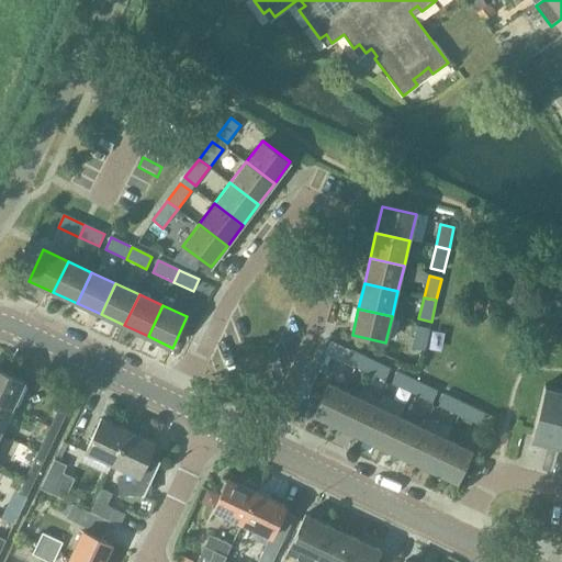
[(425,351),(430,327),(417,324),(412,348),(425,351)]
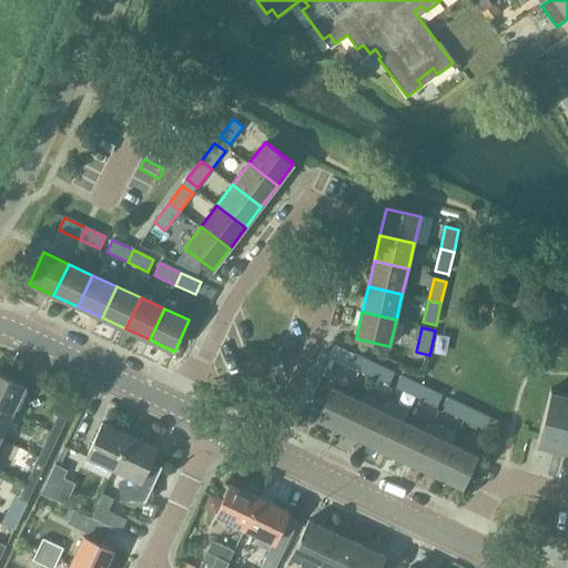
[(353,354),(347,366),(368,376),(374,364),(353,354)]
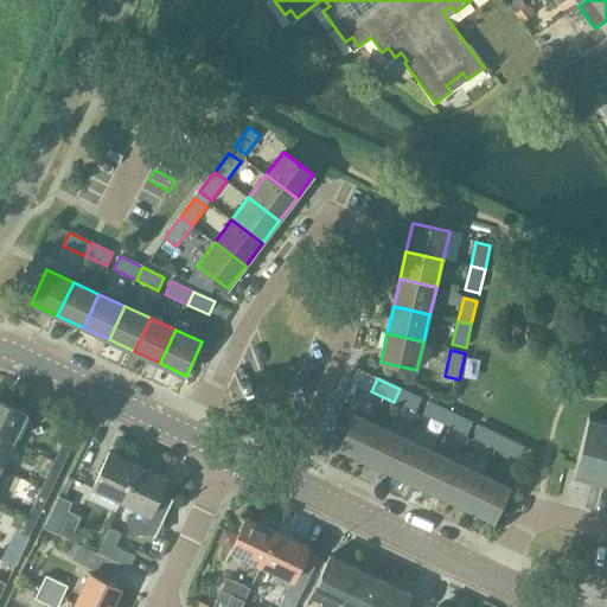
[(422,400),(400,389),(394,402),(416,413),(422,400)]
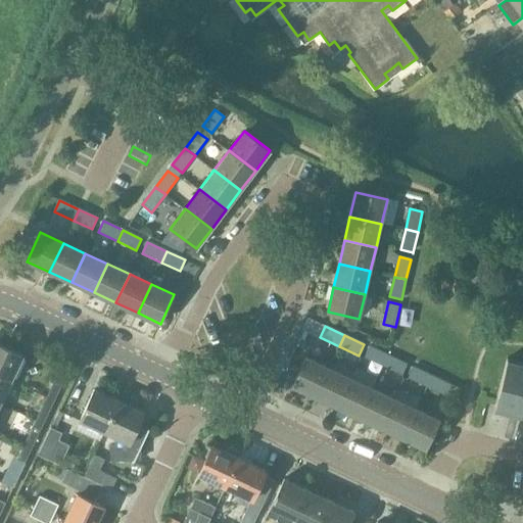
[(0,344),(0,374),(11,380),(22,355),(0,344)]
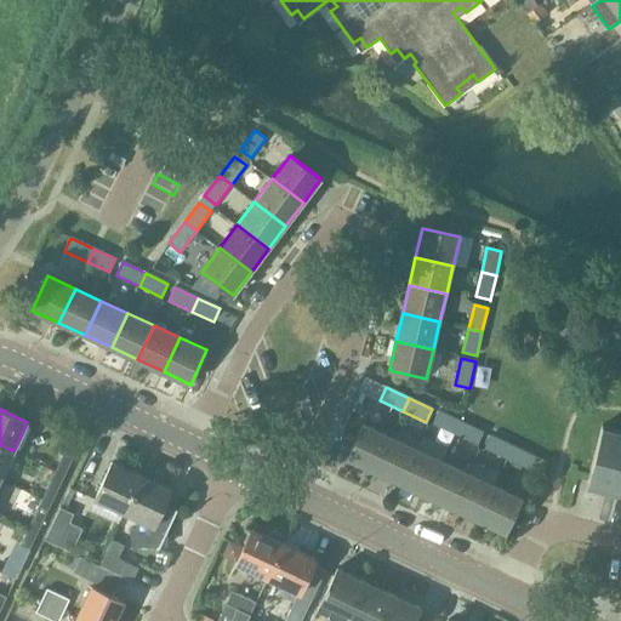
[(455,436),(461,422),(439,411),(433,426),(455,436)]
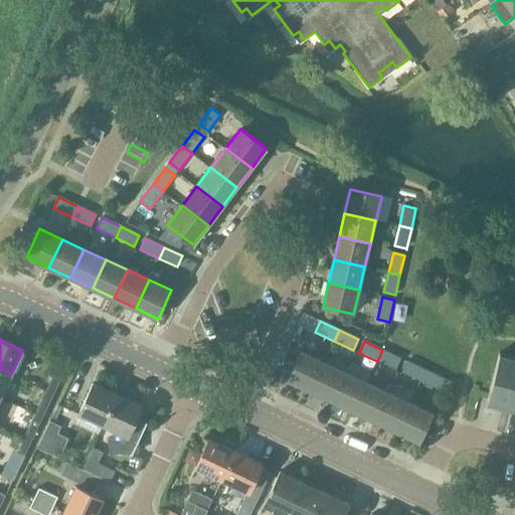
[(401,359),(382,350),(377,361),(396,370),(401,359)]
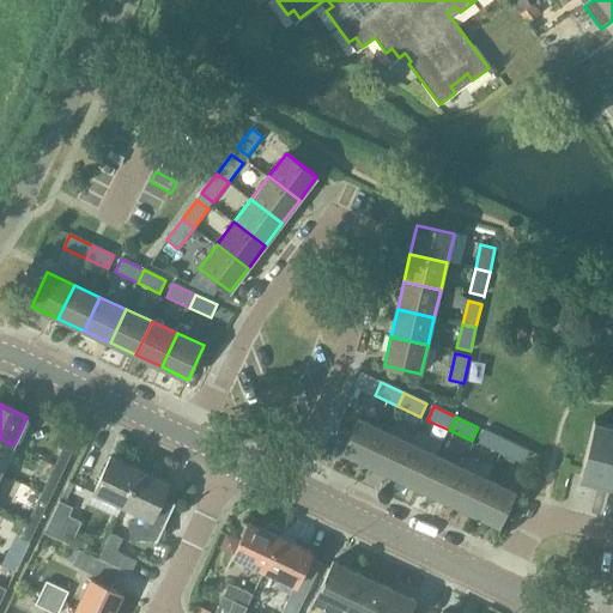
[(369,466),(386,431),(359,418),(343,453),(369,466)]
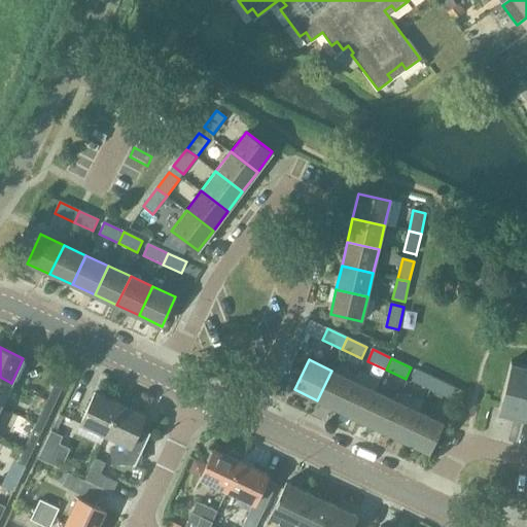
[(526,365),(511,361),(498,409),(526,415),(526,365)]
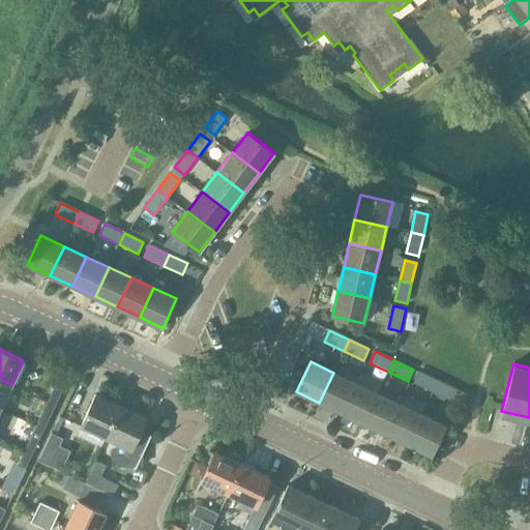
[(433,392),(439,381),(418,372),(414,383),(433,392)]
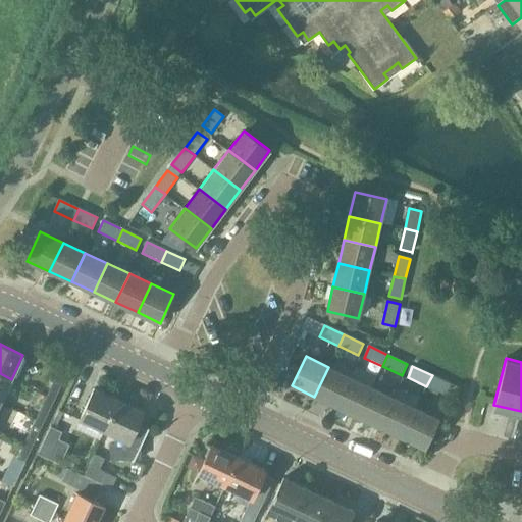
[(351,377),(328,367),(314,397),(336,407),(351,377)]
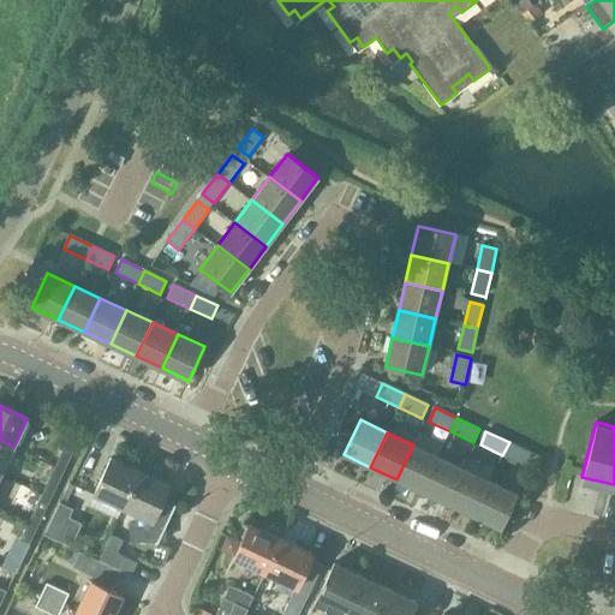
[(0,440),(0,473),(13,447),(0,440)]
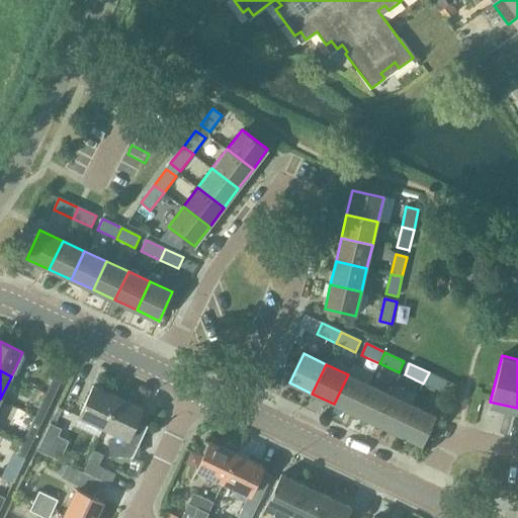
[(65,374),(58,370),(51,384),(58,389),(65,374)]
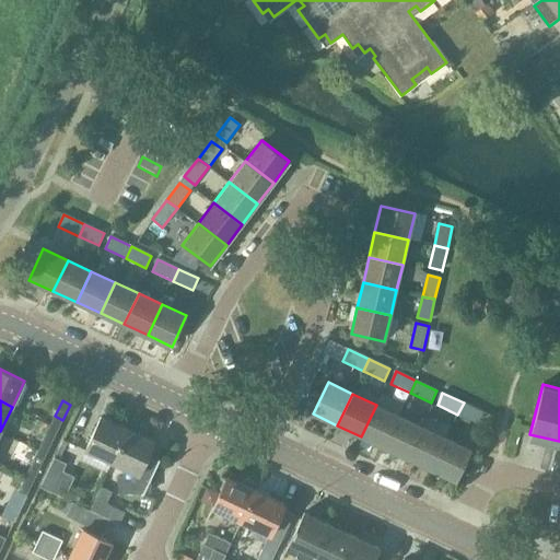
[(464,403),(457,415),(478,424),(483,412),(464,403)]
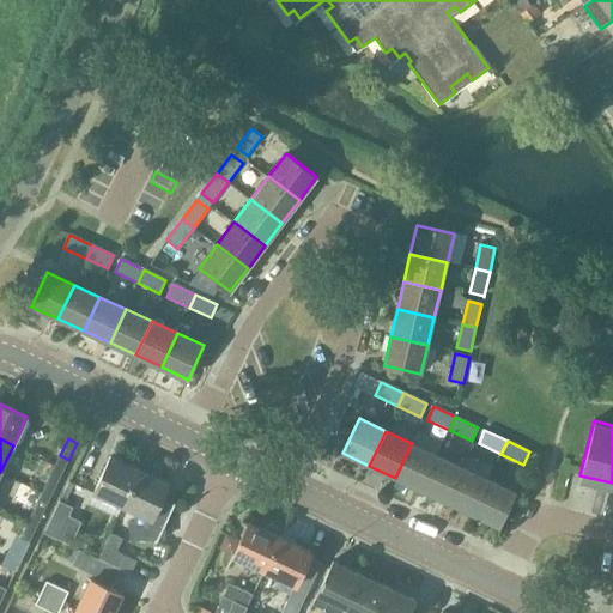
[(437,455),(412,443),(395,478),(420,490),(437,455)]
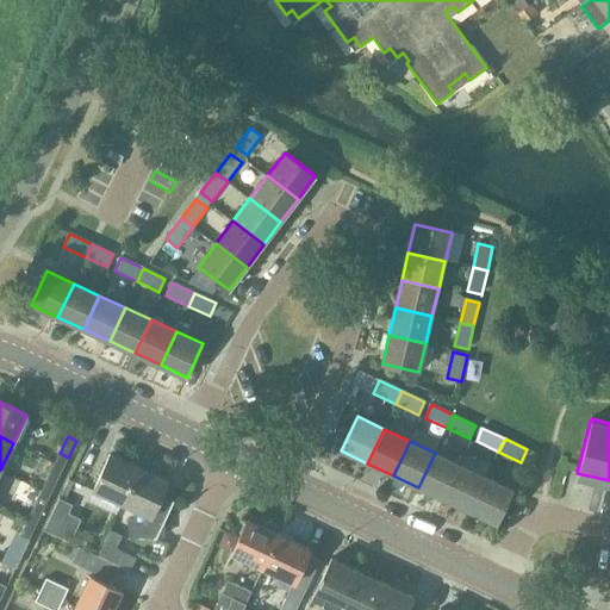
[(435,453),(418,487),(444,499),(461,465),(435,453)]
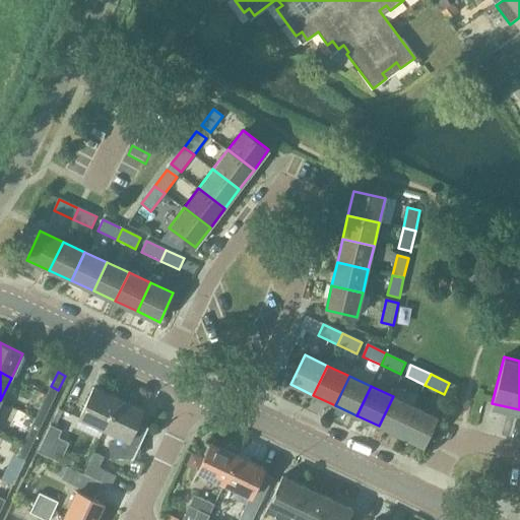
[(104,430),(118,398),(94,387),(80,418),(104,430)]
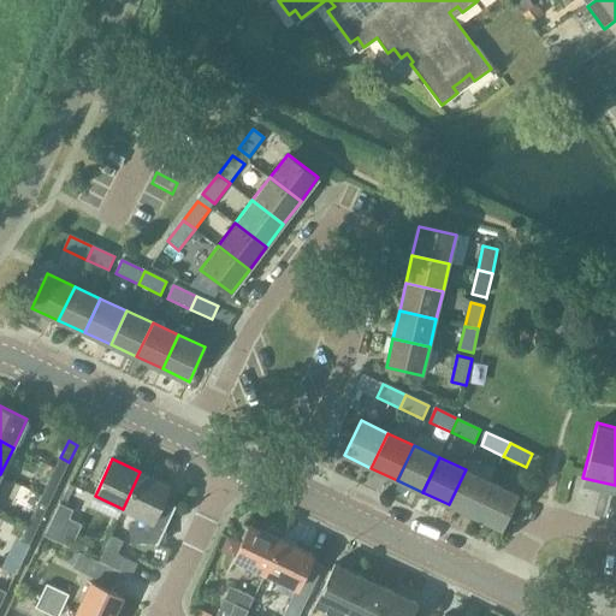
[(54,469),(47,486),(55,491),(64,473),(54,469)]
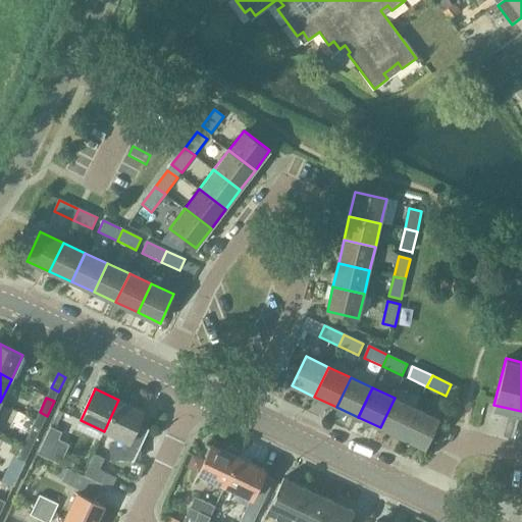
[(416,409),(395,398),(380,427),(402,438),(416,409)]
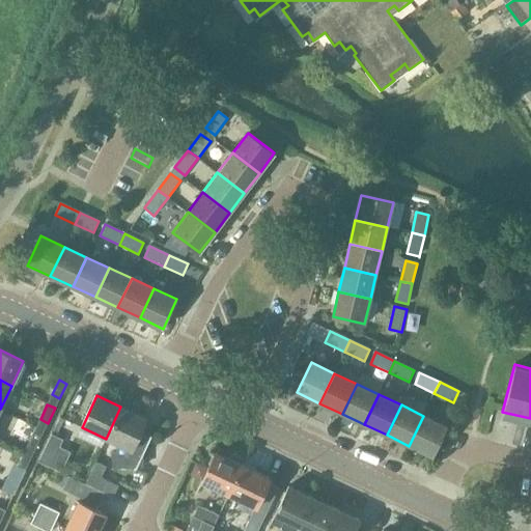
[(120,407),(106,439),(119,445),(116,452),(113,452),(112,466),(143,467),(143,455),(151,438),(140,432),(146,419),(120,407)]
